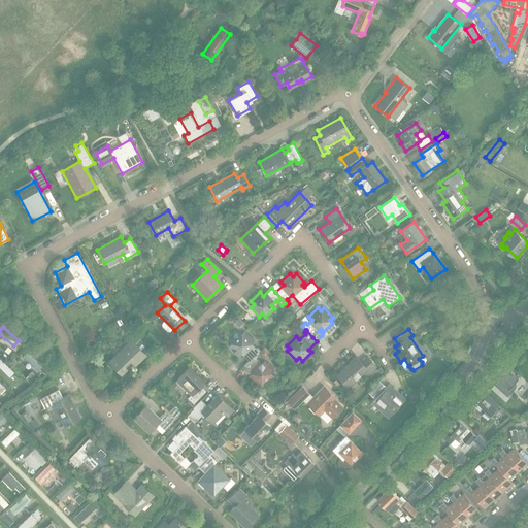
[(134,362),(136,364),(145,355),(137,345),(142,340),(133,331),(124,339),(128,343),(109,361),(121,374),(134,362)]
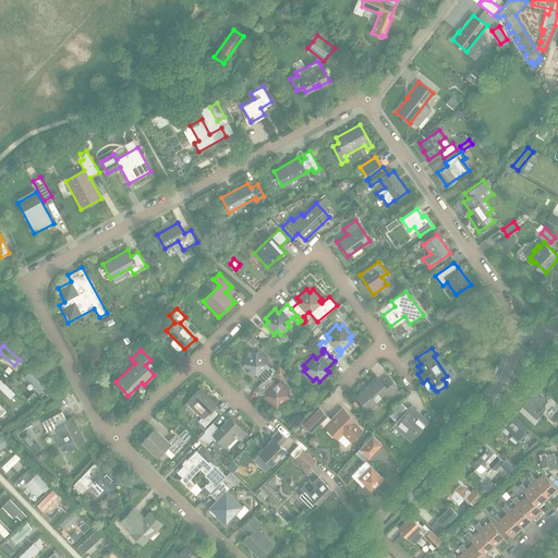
[(269,375),(269,376),(274,371),(273,368),(270,371),(265,364),(268,361),(258,351),(255,354),(252,350),(242,360),(245,363),(242,366),(252,376),(255,374),(263,381),(269,375)]
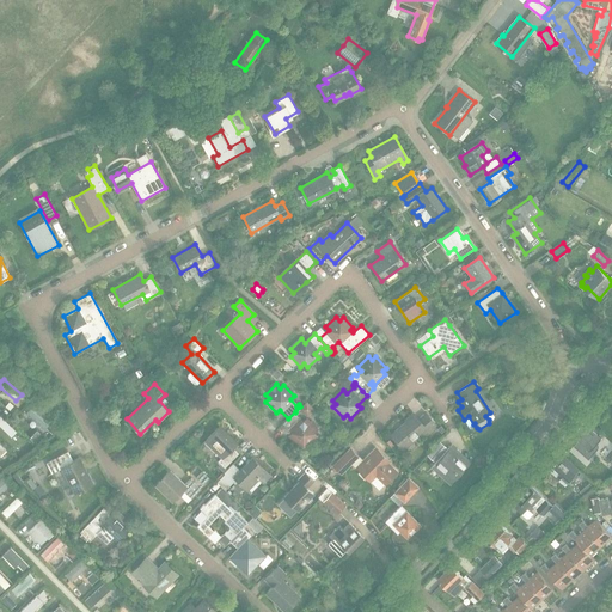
[(29,412),(44,428),(49,422),(34,408),(29,412)]
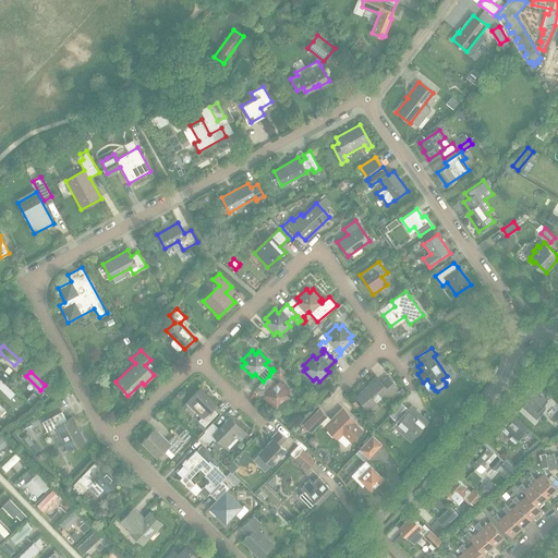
[(271,377),(269,376),(269,375),(263,381),(257,386),(266,395),(263,398),(273,408),(276,404),(279,408),(288,398),(286,395),(289,391),(279,383),(276,386),(269,379),(271,377)]
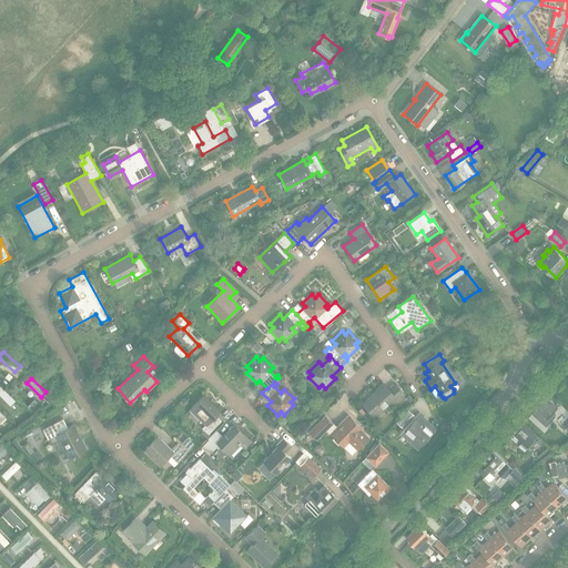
[(397,401),(405,395),(395,383),(387,389),(384,385),(363,403),(373,415),(394,397),(397,401)]
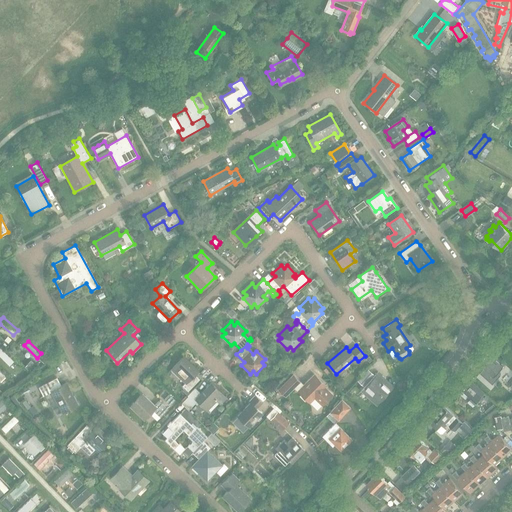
[(13,361),(0,347),(0,356),(9,365),(13,361)]
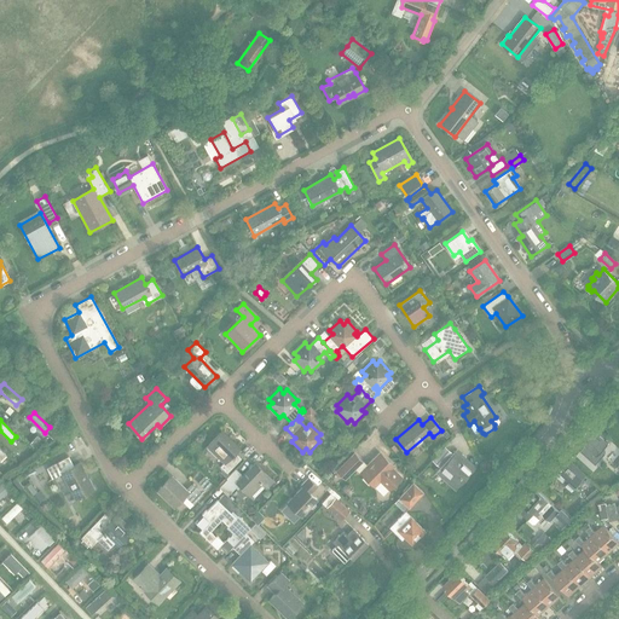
[(578,439),(593,452),(603,440),(589,427),(578,439)]
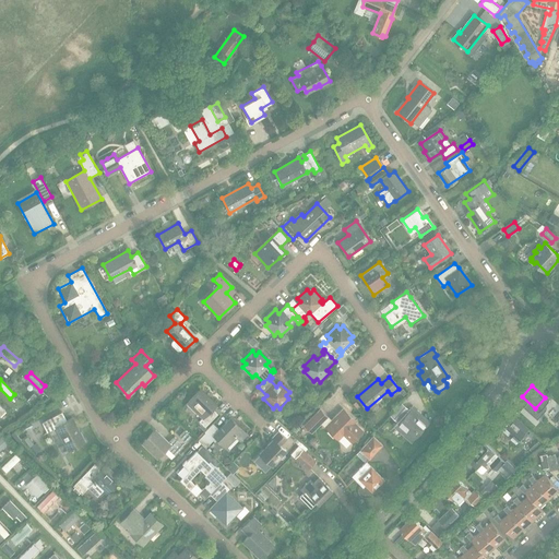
[(47,387),(42,392),(47,397),(52,391),(47,387)]
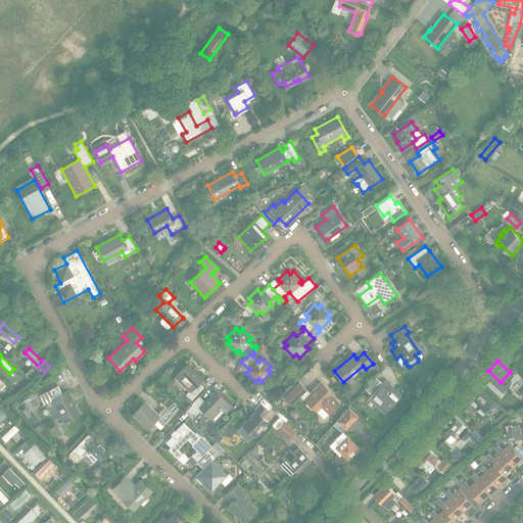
[(186,394),(192,399),(203,387),(198,382),(202,378),(187,365),(176,377),(189,390),(186,394)]
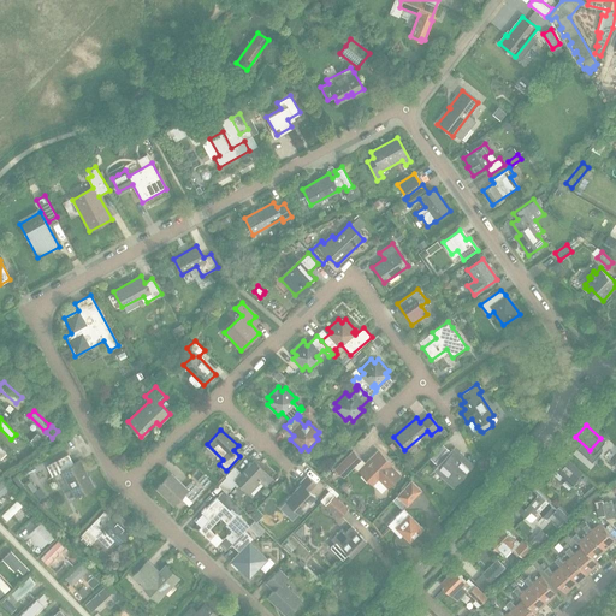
[(614,456),(615,457),(615,449),(606,440),(600,446),(612,457),(614,456)]
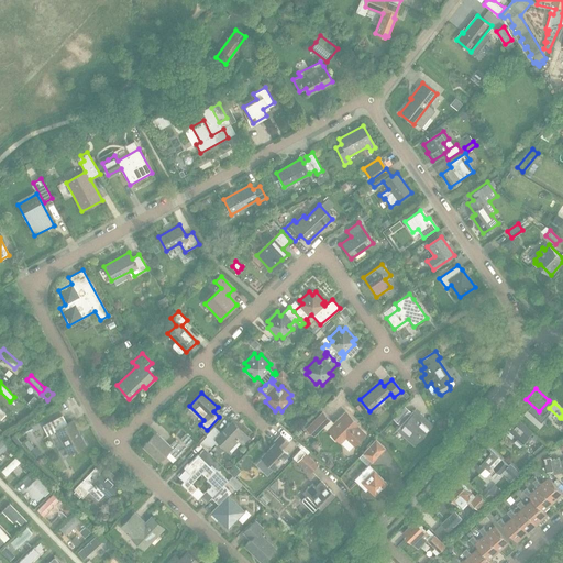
[(393,418),(399,424),(410,411),(404,406),(393,418)]
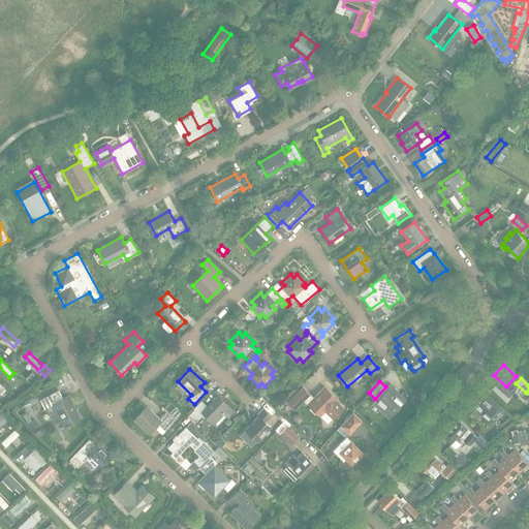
[(373,405),(389,418),(407,399),(391,384),(373,405)]
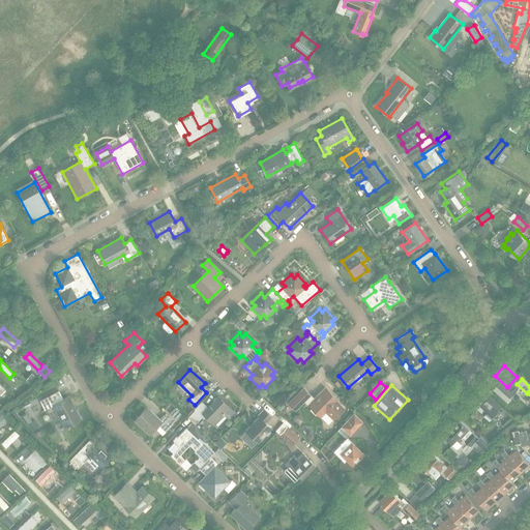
[(335,401),(336,400),(325,388),(314,400),(302,388),(288,404),(294,410),(303,401),(320,417),(325,411),(332,419),(336,415),(339,415),(342,412),(342,410),(343,409),(335,401)]
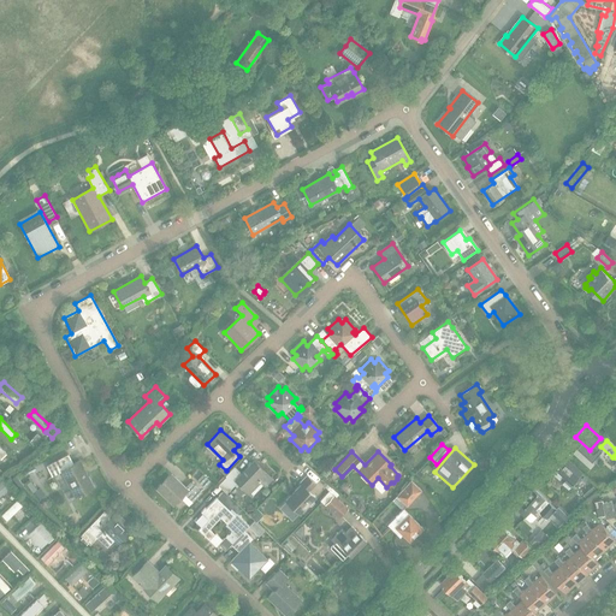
[(80,461),(70,467),(65,457),(47,467),(52,477),(61,472),(76,497),(93,487),(80,461)]
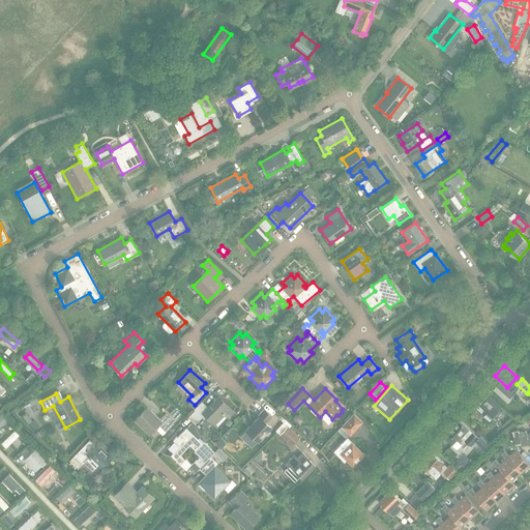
[(488,395),(484,399),(480,394),(472,403),(478,409),(476,410),(489,421),(501,408),(488,395)]
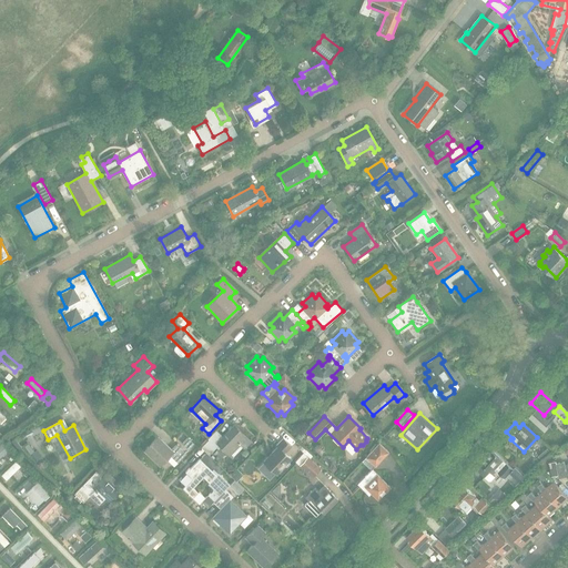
[(244,448),(251,442),(234,425),(223,437),(215,430),(208,438),(209,439),(201,447),(209,455),(219,444),(232,457),(242,447),(244,448)]
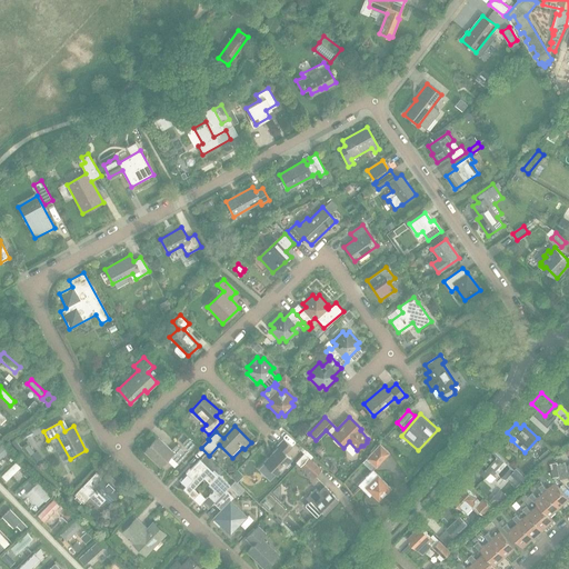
[(161,440),(159,442),(156,439),(145,451),(159,466),(170,456),(178,463),(186,456),(176,446),(171,450),(161,440)]
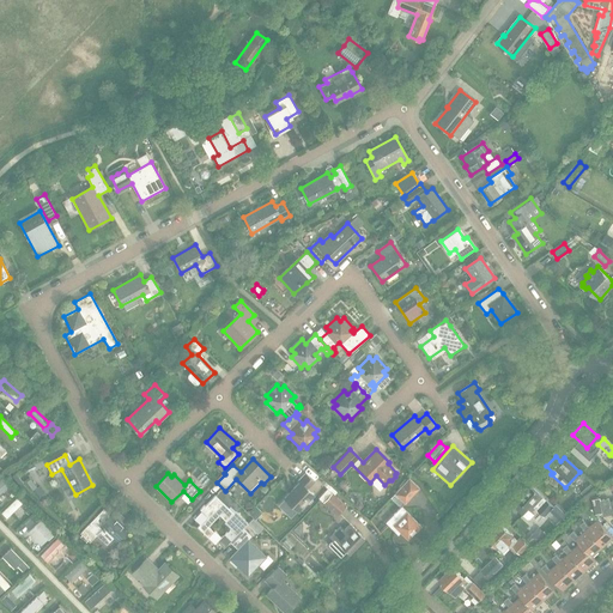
[(285,498),(298,511),(314,495),(307,489),(314,481),(305,473),(298,480),(299,483),(285,498)]
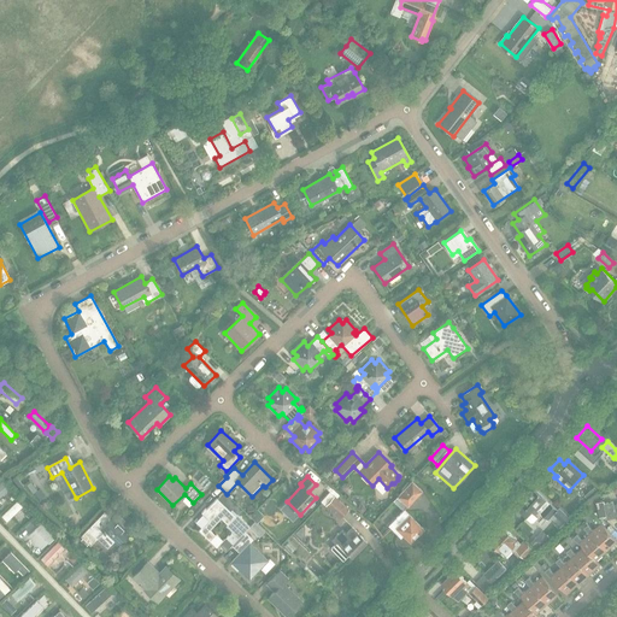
[(397,497),(407,506),(422,491),(411,481),(397,497)]
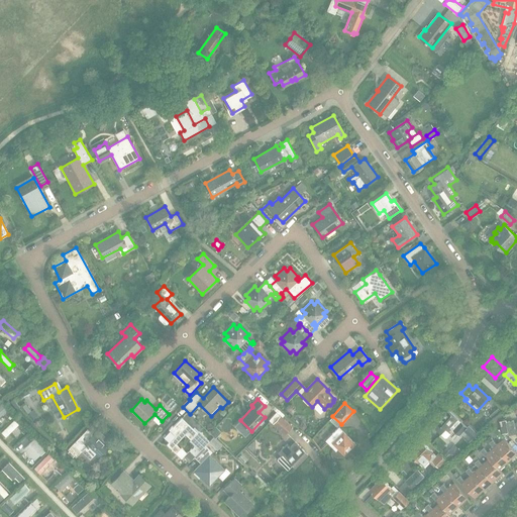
[(450,428),(459,435),(467,427),(447,410),(432,426),(444,437),(446,437),(449,434),(447,432),(450,428)]
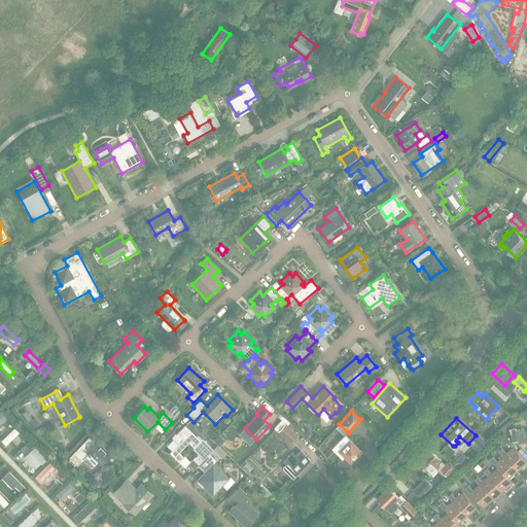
[(274,428),(290,444),(297,435),(281,420),(274,428)]
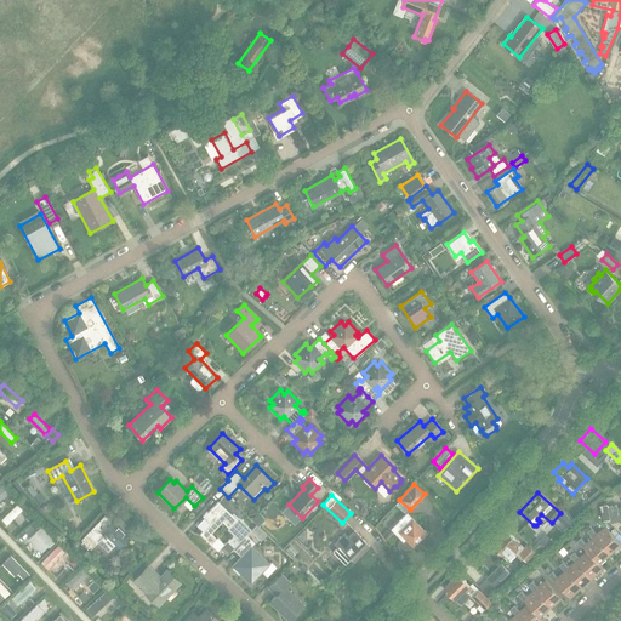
[(227,556),(233,550),(246,535),(251,530),(233,513),(232,514),(218,502),(197,524),(203,531),(200,534),(211,545),(217,539),(211,533),(222,522),(229,528),(228,529),(233,535),(220,548),(227,556)]
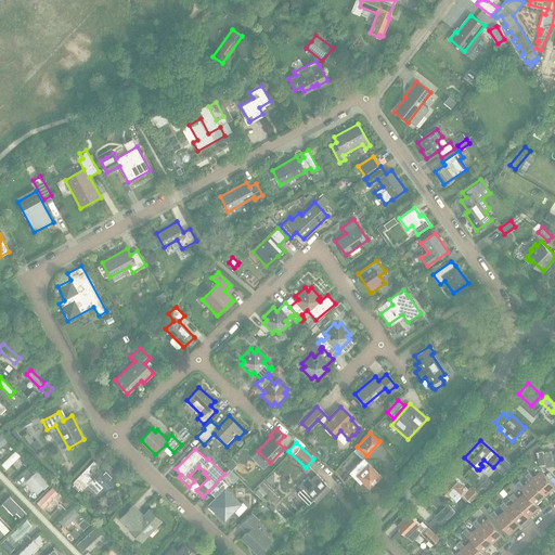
[(20,455),(15,451),(1,464),(5,468),(20,455)]
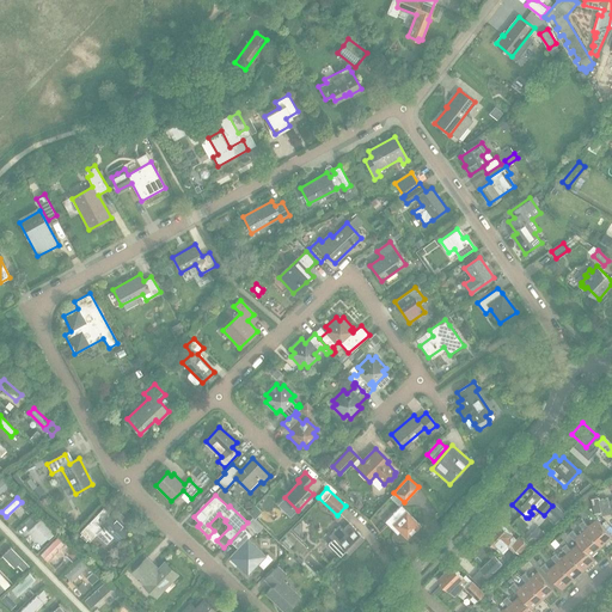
[(611,506),(610,507),(609,499),(599,500),(603,515),(611,514),(611,516),(611,515),(611,506)]
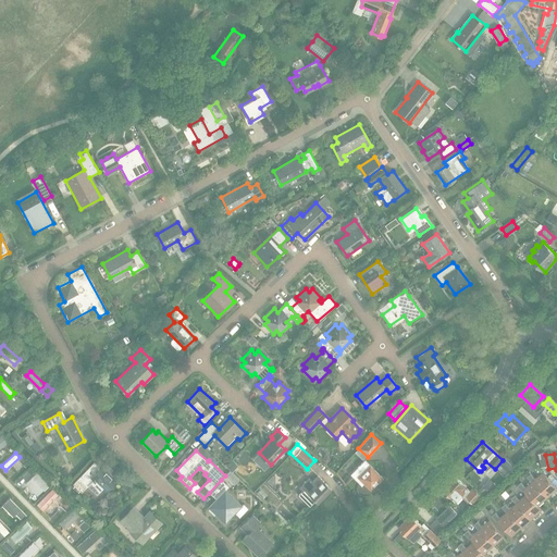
[(515,468),(505,459),(499,465),(508,473),(515,468)]
